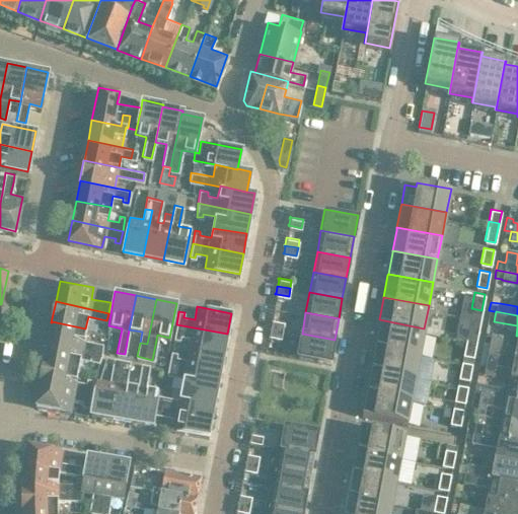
[(481,317),(470,315),(467,332),(477,334),(481,317)]
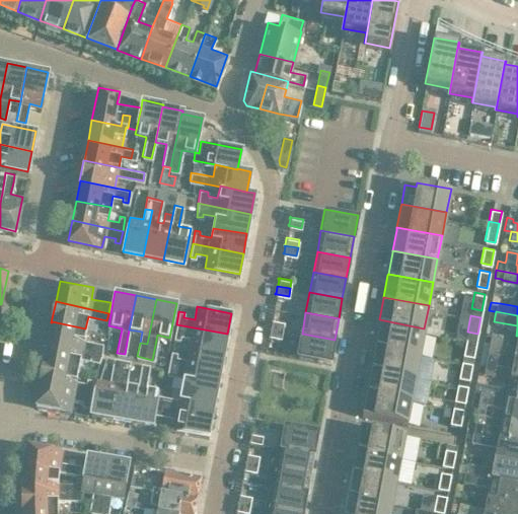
[(269,325),(269,326),(282,329),(284,320),(272,318),(271,318),(271,319),(270,326),(269,325)]
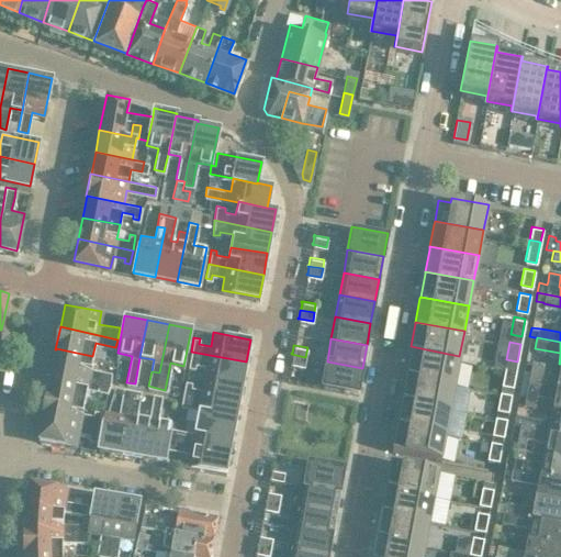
[(411,346),(411,347),(406,371),(455,381),(459,356),(411,346)]
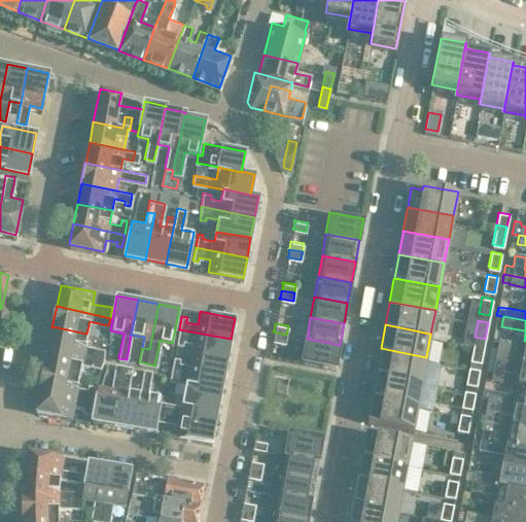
[(53,327),(48,347),(102,357),(103,348),(84,344),(86,334),(53,326),(53,327)]
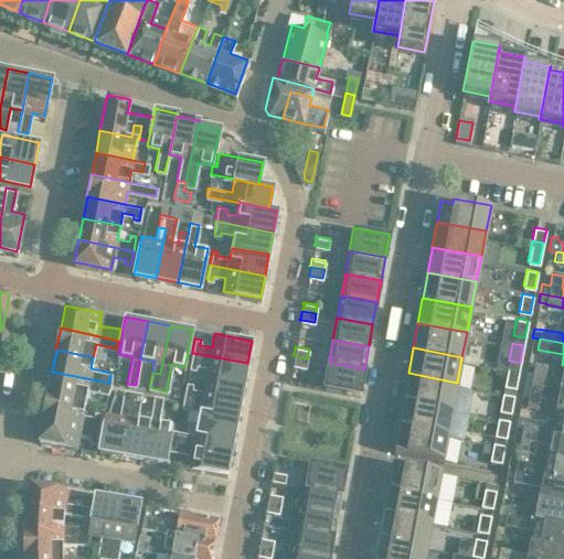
[(247,363),(192,353),(189,367),(194,368),(195,364),(209,366),(205,378),(243,385),(247,363)]
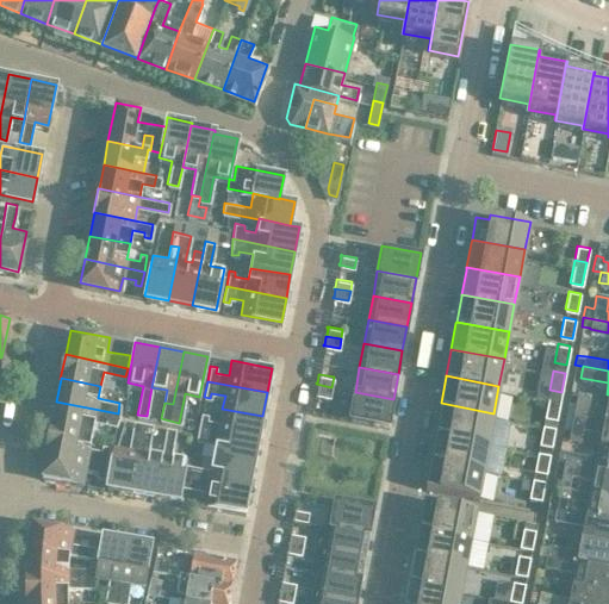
[(331,387),(316,384),(316,385),(317,385),(316,392),(315,392),(315,393),(316,394),(316,393),(330,397),(331,387)]
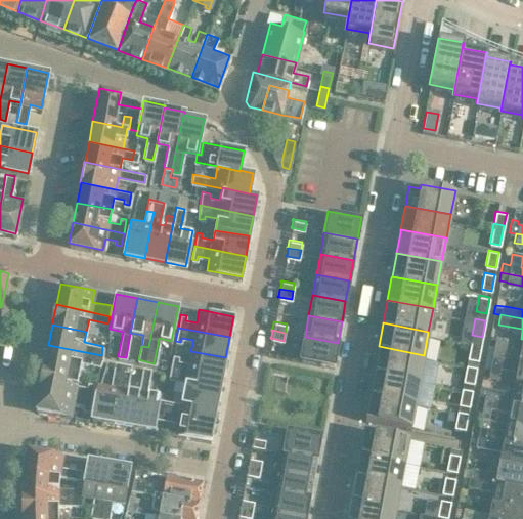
[(487,342),(485,353),(522,360),(522,339),(521,339),(520,349),(510,347),(511,338),(489,334),(488,337),(495,338),(494,344),(487,342)]
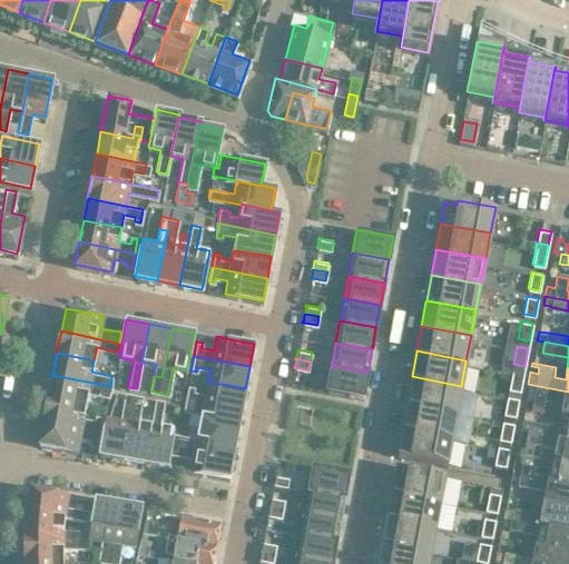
[(368,373),(332,366),(327,389),(363,396),(368,373)]
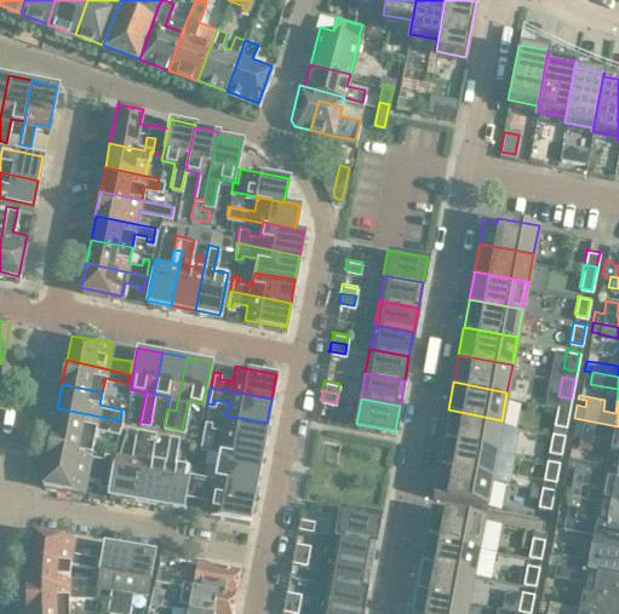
[(557,403),(554,423),(566,425),(569,406),(557,403)]
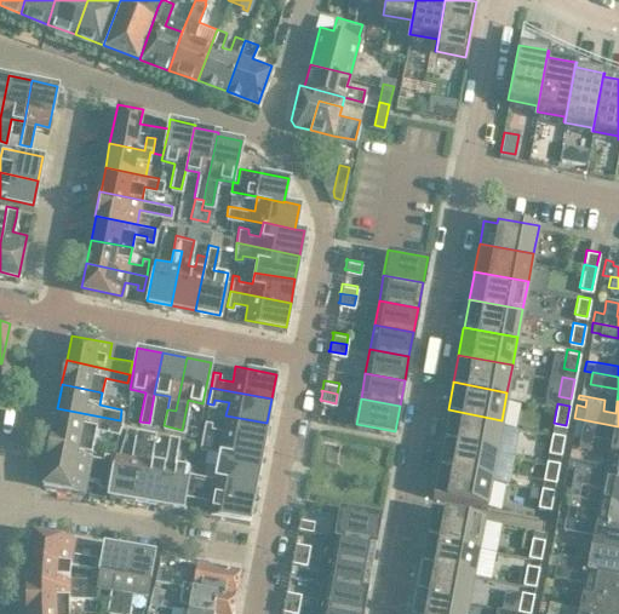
[(57,408),(52,432),(52,434),(92,440),(96,425),(118,430),(120,420),(57,408)]
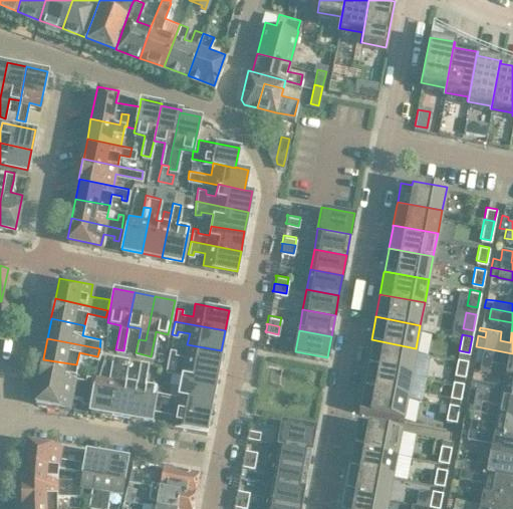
[(371,339),(366,362),(412,371),(416,348),(371,339)]
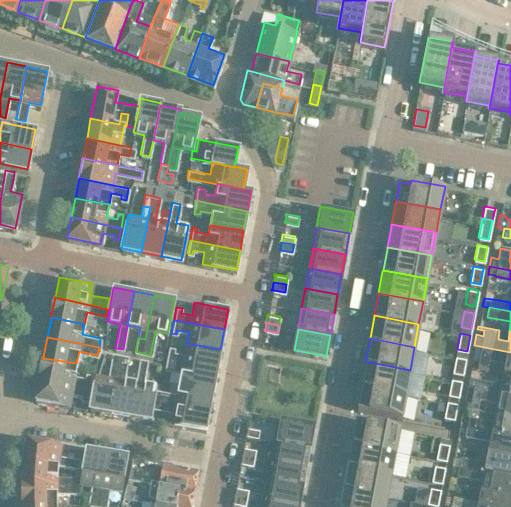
[(184,354),(174,352),(173,352),(174,347),(169,346),(166,359),(216,369),(220,349),(186,343),(184,354)]
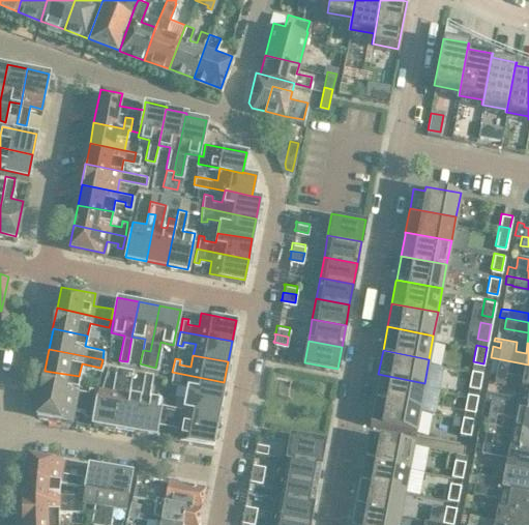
[(528,365),(491,357),(489,369),(495,371),(494,378),(504,380),(506,370),(522,373),(520,384),(528,385),(528,365)]
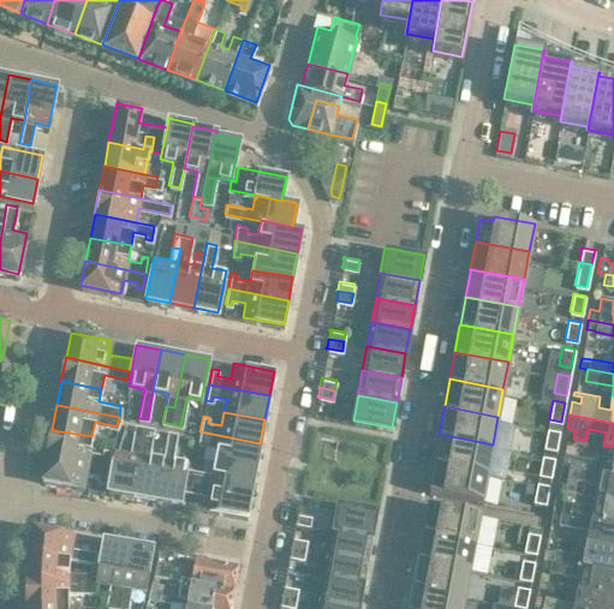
[(136,423),(132,439),(130,452),(115,448),(107,490),(132,495),(144,425),(136,423)]
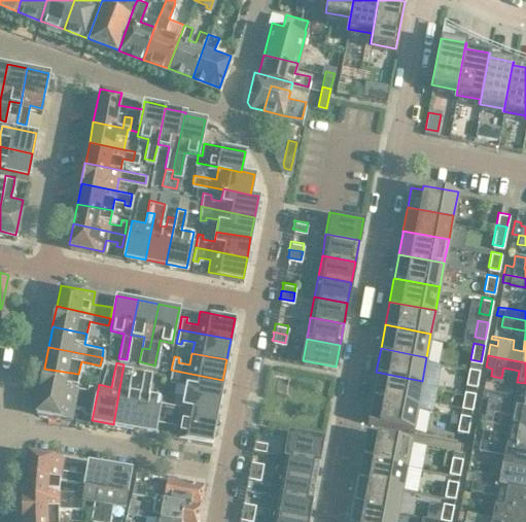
[(132,366),(124,364),(113,424),(133,427),(139,391),(128,389),(132,366)]
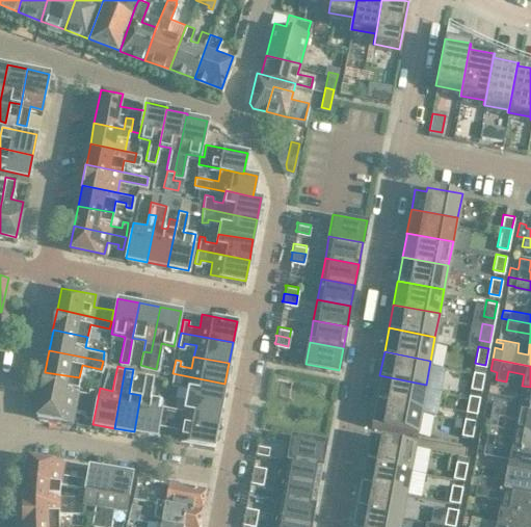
[(480,388),(483,371),(473,370),(470,386),(480,388)]
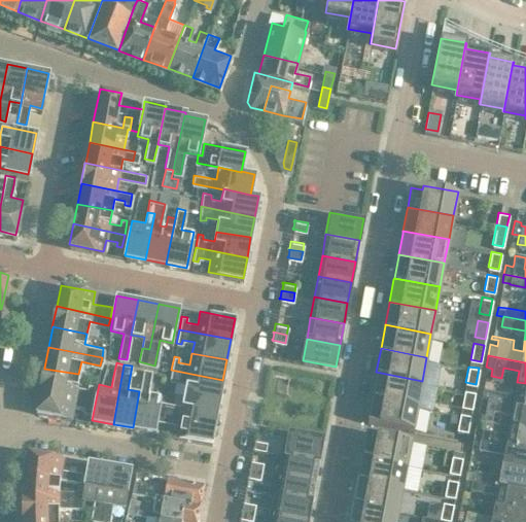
[(44,369),(44,368),(39,389),(40,389),(91,398),(94,384),(89,383),(88,389),(76,386),(78,374),(44,369)]
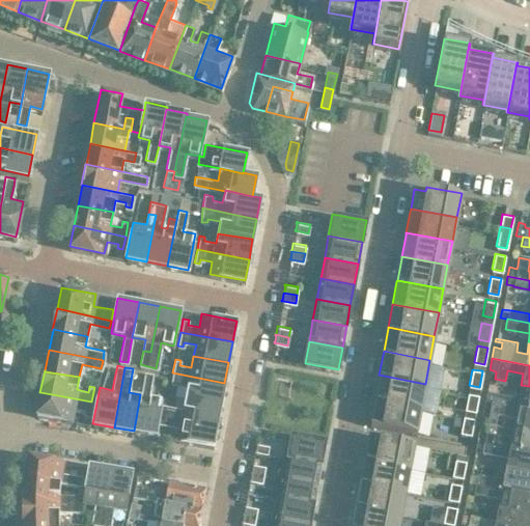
[(145,370),(140,394),(134,431),(156,435),(158,421),(159,413),(161,405),(162,398),(149,396),(154,372),(145,370)]
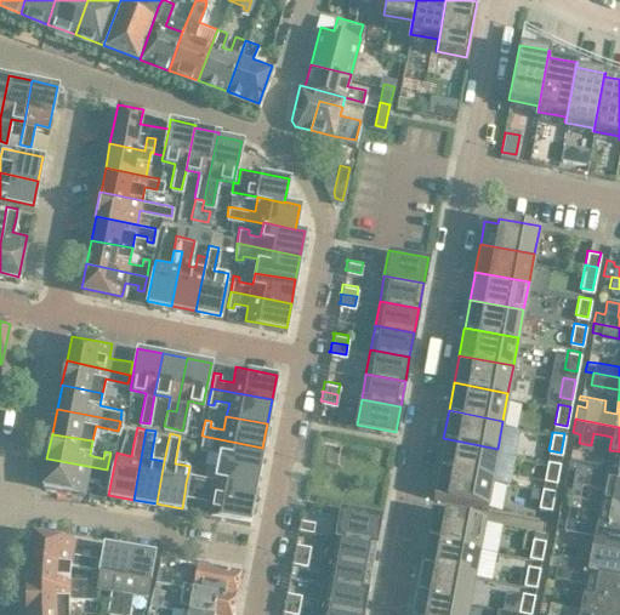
[(262,448),(202,436),(200,446),(220,450),(217,463),(259,472),(262,448)]
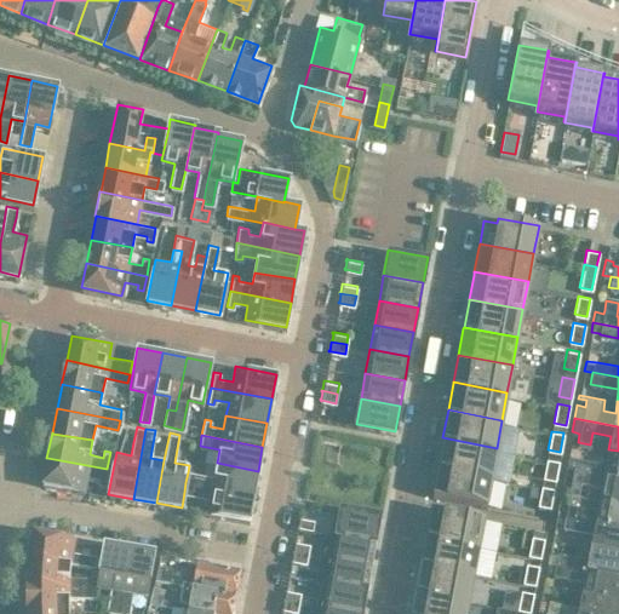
[(491,476),(497,448),(442,437),(437,465),(491,476)]
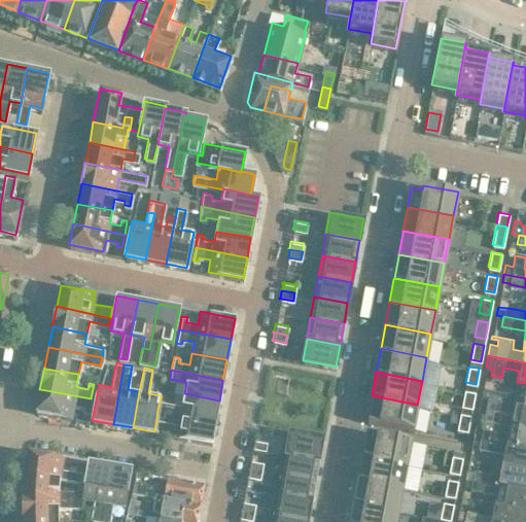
[(489,388),(488,397),(525,404),(525,383),(517,382),(515,393),(489,388)]
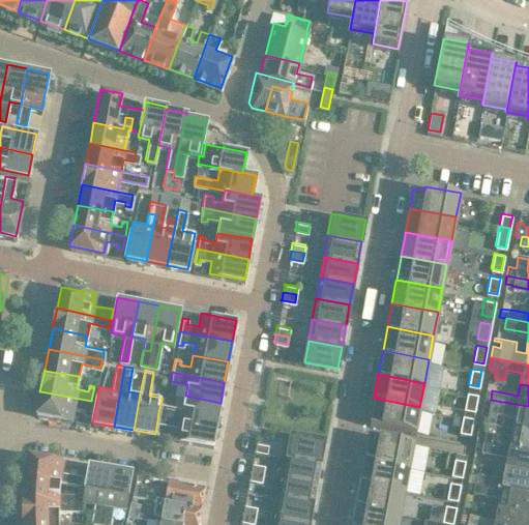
[(40,391),(36,412),(70,418),(74,406),(84,408),(84,412),(88,413),(91,401),(40,391)]
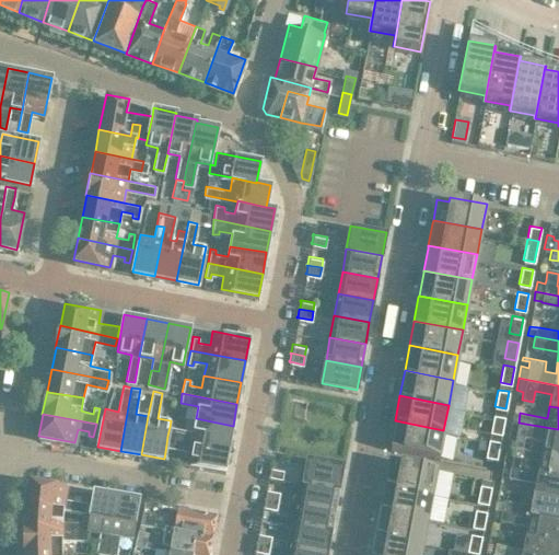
[(504,416),(493,414),(490,431),(501,434),(504,416)]
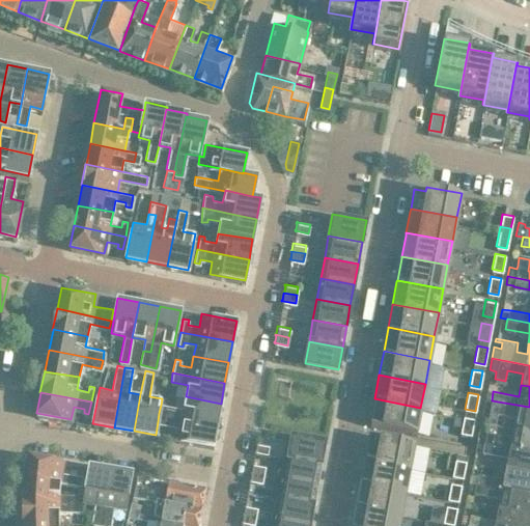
[(161,405),(159,413),(217,424),(221,404),(186,396),(184,409),(161,405)]
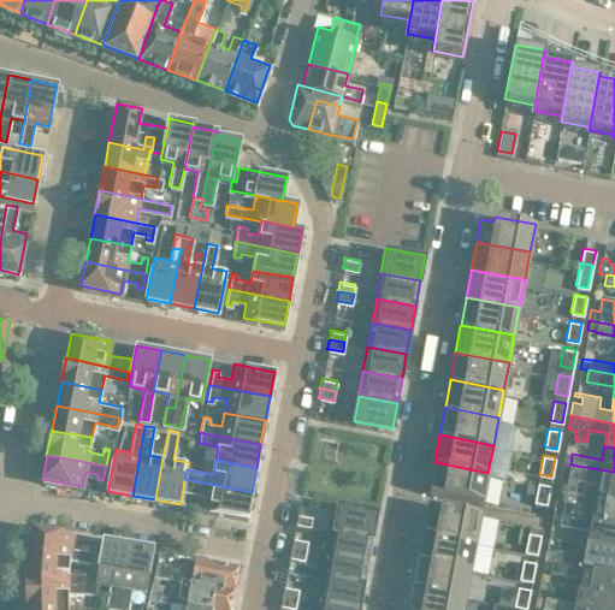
[(483,501),(488,473),(435,462),(430,491),(483,501)]
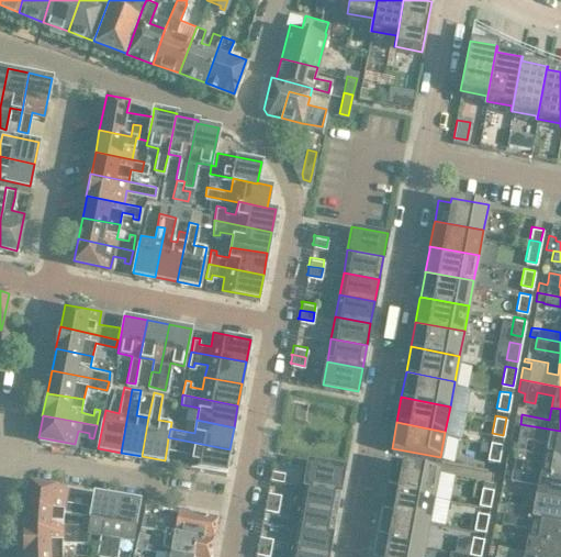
[(520,424),(516,445),(524,447),(526,434),(546,438),(543,450),(560,454),(560,431),(520,424)]
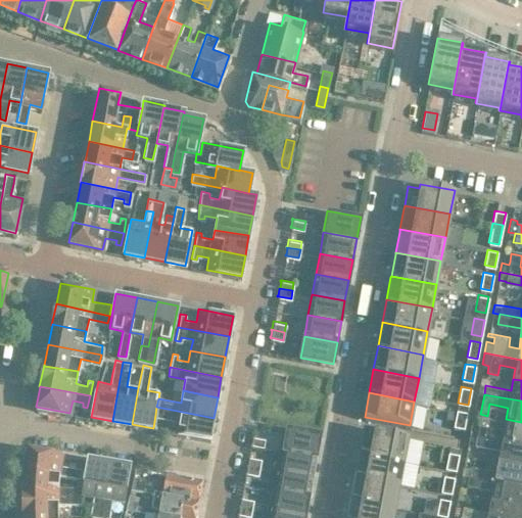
[(156,407),(155,415),(177,419),(175,431),(209,438),(214,418),(156,407)]
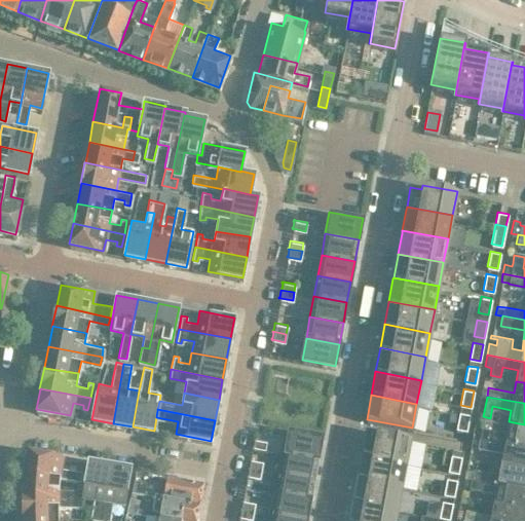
[(470,413),(459,411),(456,428),(466,430),(470,413)]
